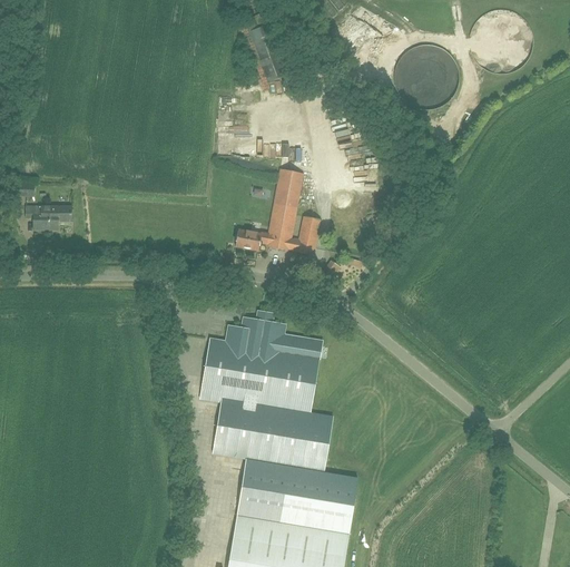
[(469,29),(468,38),(469,48),(473,57),(481,65),(490,69),(500,70),(509,69),(519,65),(526,57),(530,48),(532,38),(530,29),(526,19),(519,12),(509,8),(500,6),(490,8),(481,12),(473,19),(469,29)]
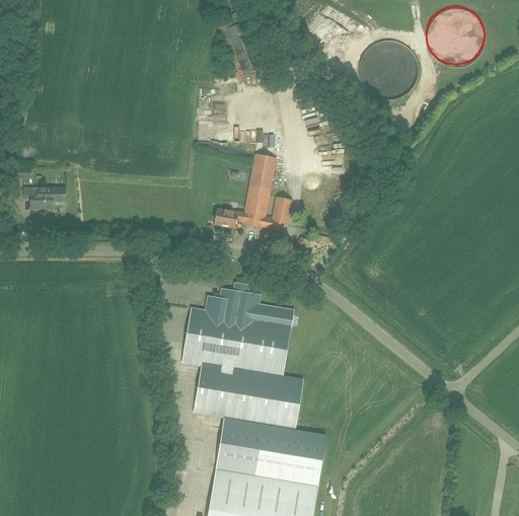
[(261,67),(244,21),(239,10),(223,16),(243,73),(261,67)]
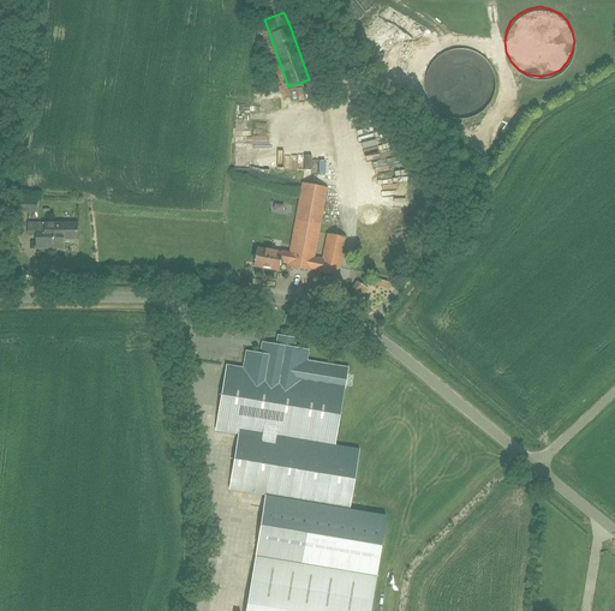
[(425,69),(424,79),(425,89),(430,99),(439,107),(448,112),(459,113),(469,112),(479,107),(487,99),(491,89),(494,79),(491,69),(487,59),(479,51),(469,46),(459,45),(448,46),(439,51),(430,59),(425,69)]
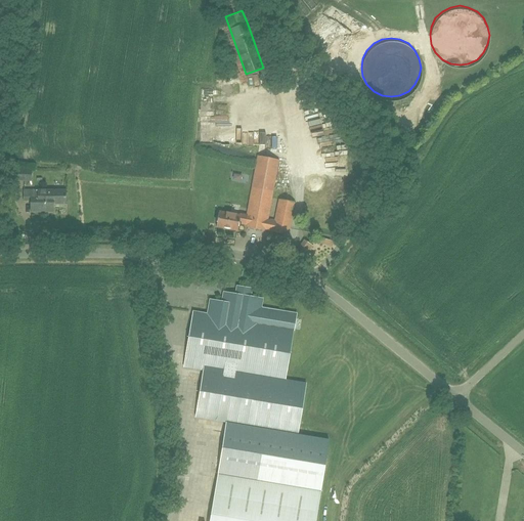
[(214,78),(214,119),(238,119),(238,79),(214,78)]
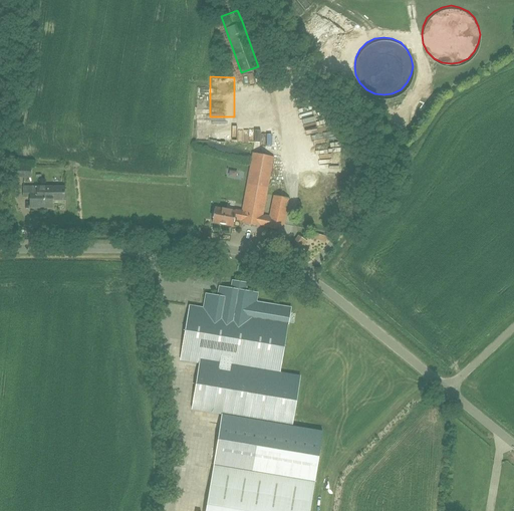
[(324,108),(298,110),(298,120),(313,119),(313,112),(324,112),(324,108)]
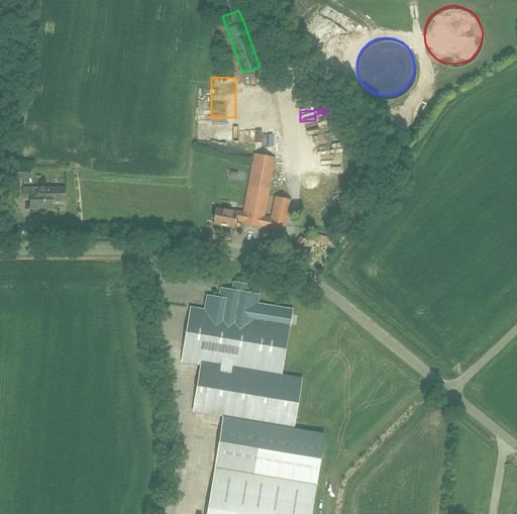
[(211,138),(235,138),(235,117),(211,117),(211,138)]
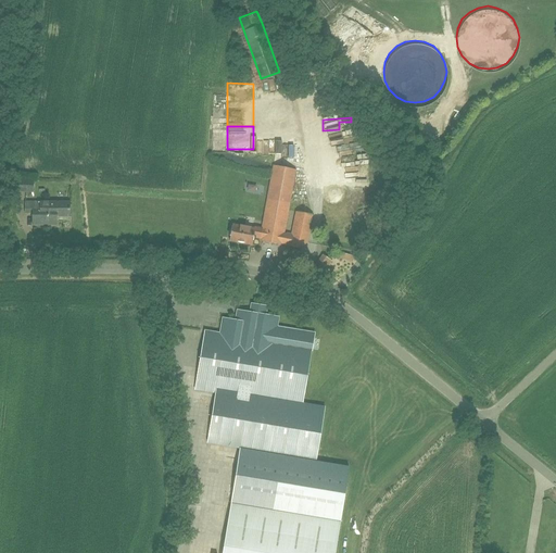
[(289,243),(289,244),(305,248),(313,212),(295,209),(291,231),(285,230),(297,167),(274,163),(262,226),(254,224),(254,226),(232,222),(229,238),(252,242),(253,235),(263,237),(262,239),(281,242),(289,243)]
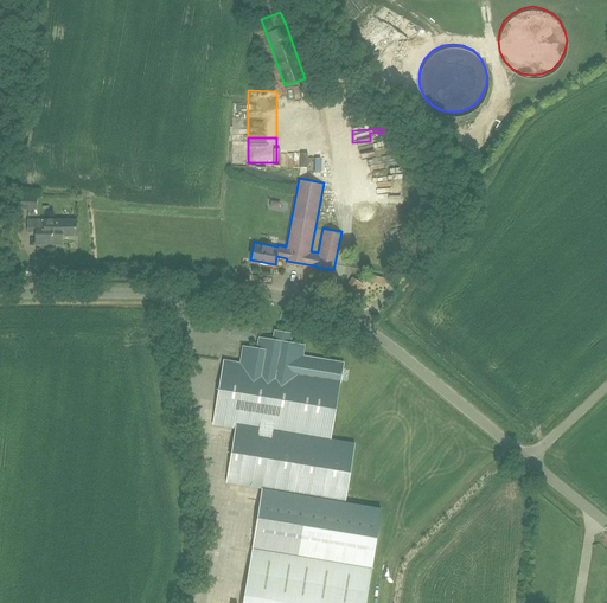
[(36,207),(37,194),(17,192),(16,206),(36,207)]
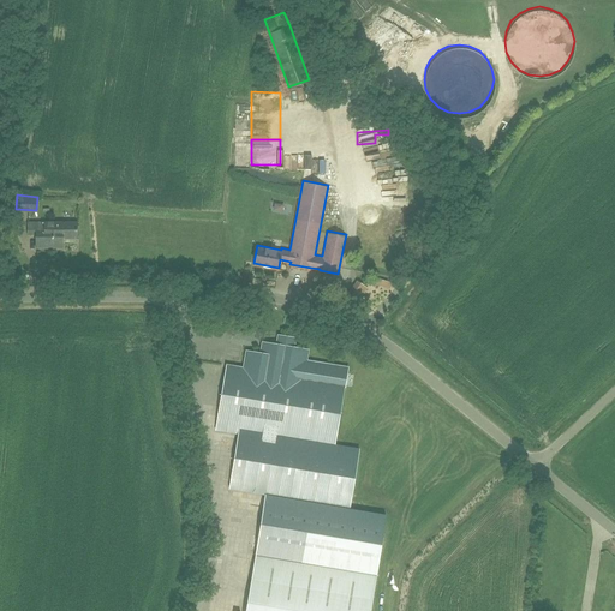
[(77,239),(77,217),(28,217),(28,233),(36,233),(36,246),(61,246),(61,239),(77,239)]
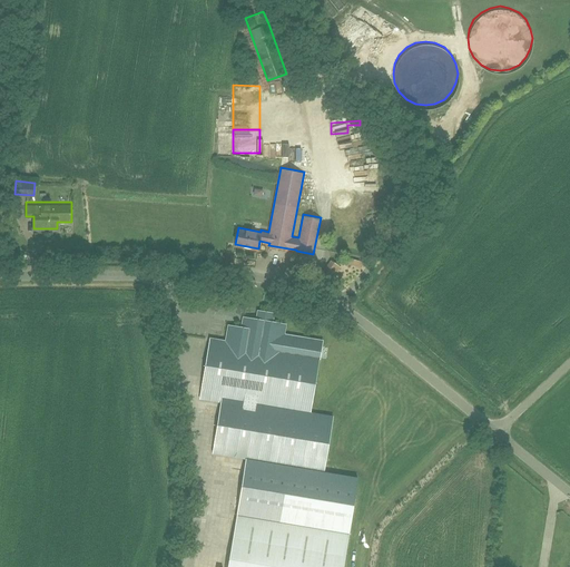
[(341,265),(330,258),(320,274),(330,281),(341,265)]
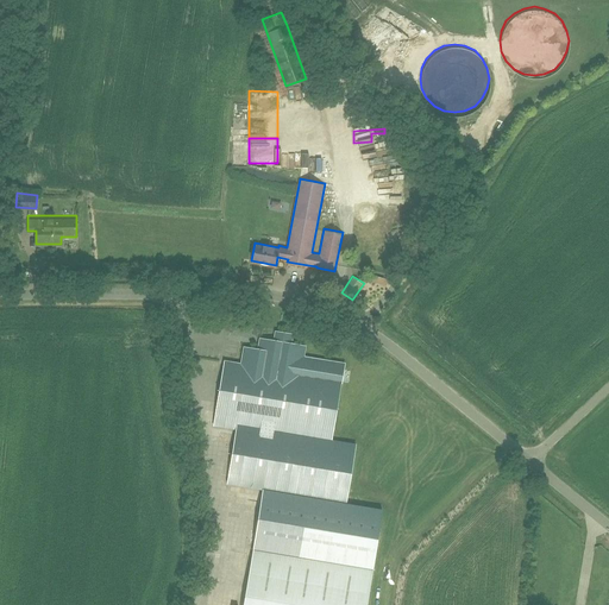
[(331,438),(340,378),(338,378),(340,363),(301,357),(303,345),(289,342),(290,333),(276,331),(275,340),(259,338),(257,348),(245,346),(242,363),(224,359),(214,417),(237,421),(227,480),(262,486),(252,546),(240,604),(368,604),(372,566),(381,508),(345,502),(355,442),(331,438)]
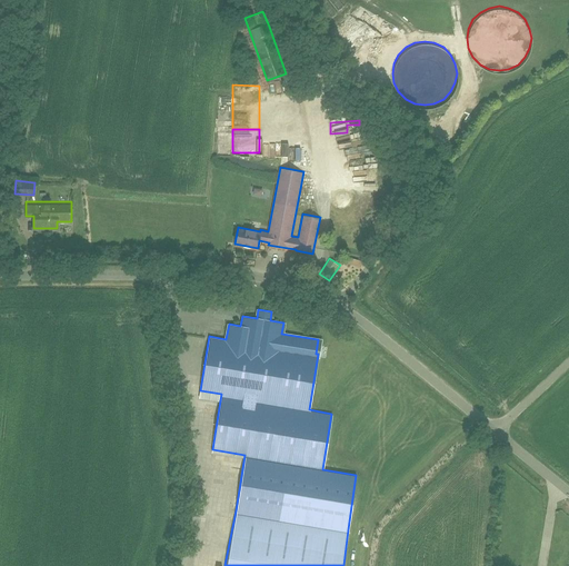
[(219,519),(232,522),(235,508),(221,506),(219,519)]
